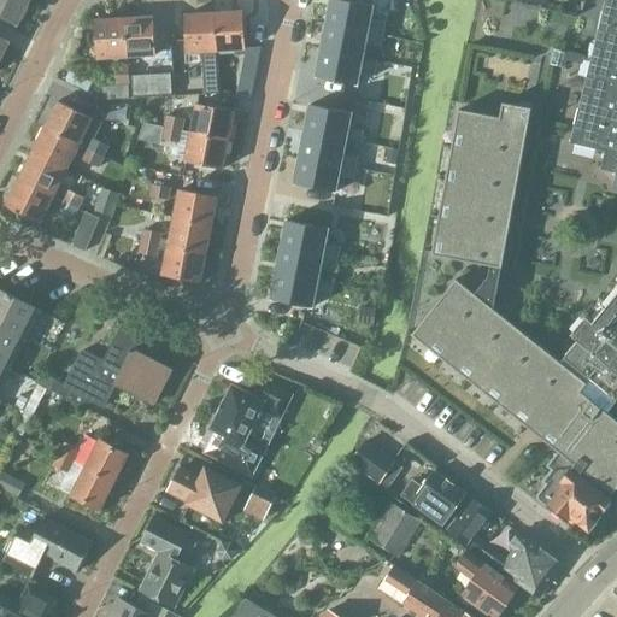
[(28,0),(0,0),(0,18),(16,25),(28,0)]
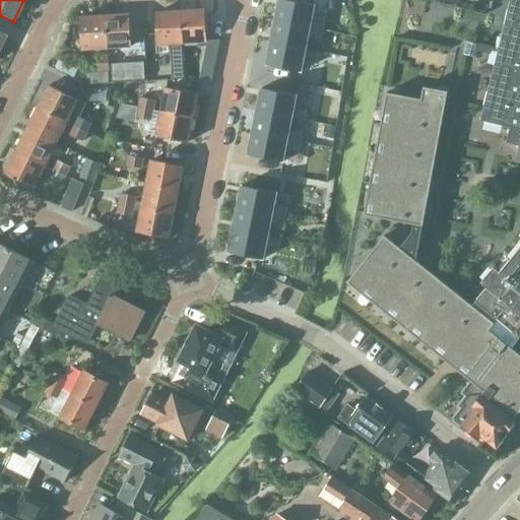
[(325,20),(313,17),(315,5),(287,0),(279,0),(276,15),(275,21),(323,30),(325,20)]
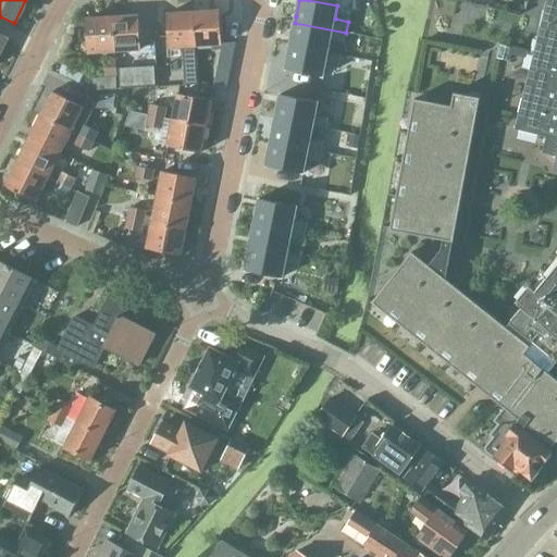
[(556,0),(546,0),(516,130),(547,138),(543,153),(556,157),(554,171),(556,172),(556,264),(536,289),(531,285),(517,302),(523,308),(510,323),(556,361),(556,0)]
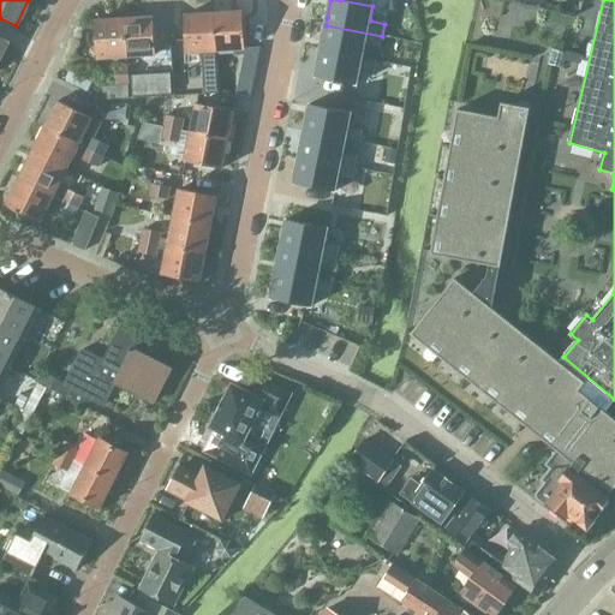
[(243,12),(214,13),(216,51),(234,49),(236,54),(245,54),(242,70),(255,72),(260,48),(245,48),(243,12)]
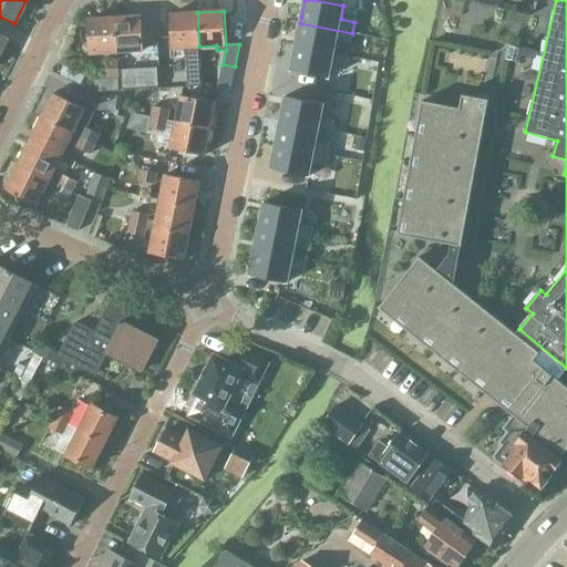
[(197,12),(169,13),(172,48),(182,48),(187,61),(188,88),(202,88),(199,47),(197,12)]
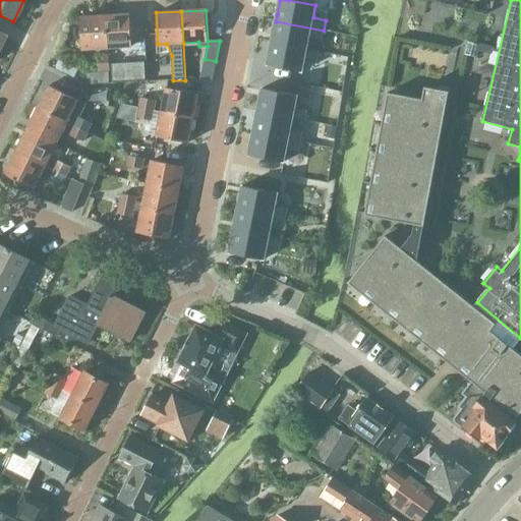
[(129,14),(105,15),(106,47),(131,46),(129,14)]
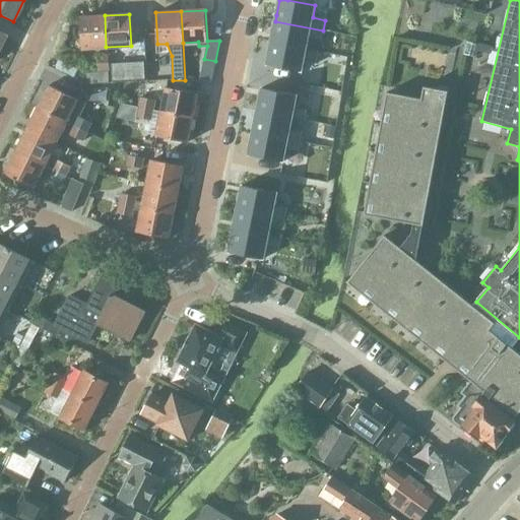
[(106,47),(105,15),(80,16),(82,48),(106,47)]
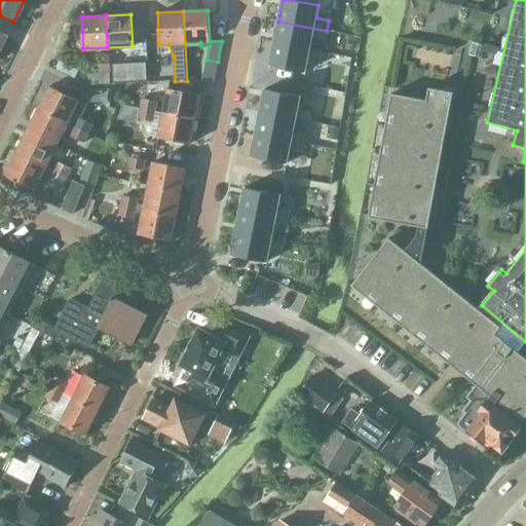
[(274,40),(274,43),(309,50),(310,49),(312,39),(325,41),(327,31),(278,22),(274,40)]
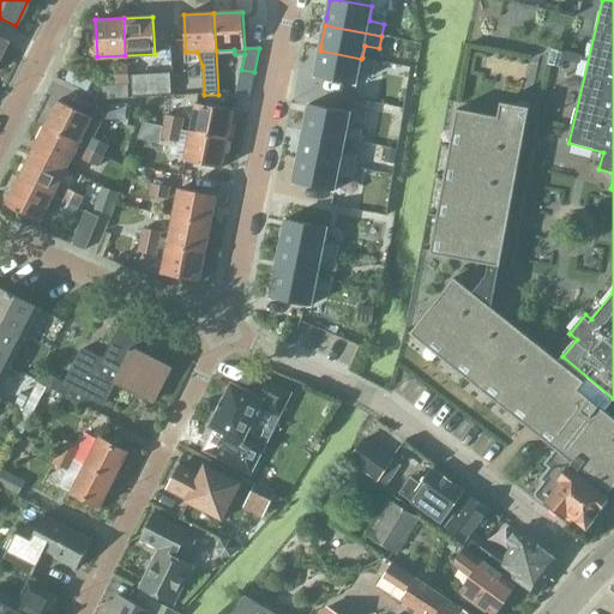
[(359,71),(374,74),(377,60),(362,58),(361,59),(320,50),(315,77),(356,85),(359,71)]
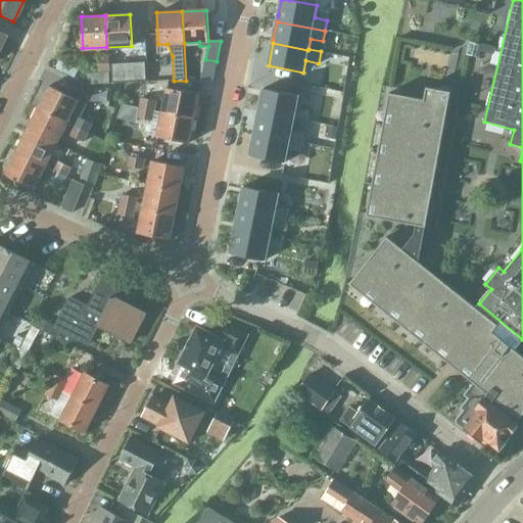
[(109,56),(99,57),(100,74),(110,73),(109,56)]
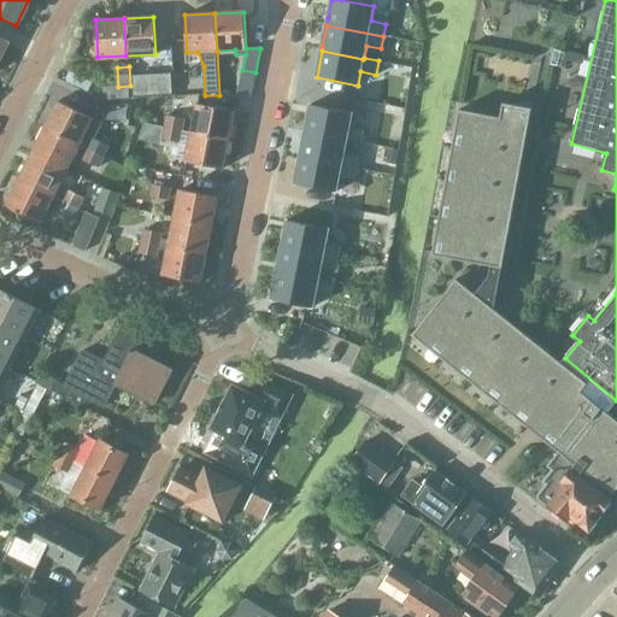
[(171,75),(151,75),(152,95),(172,94),(171,75)]
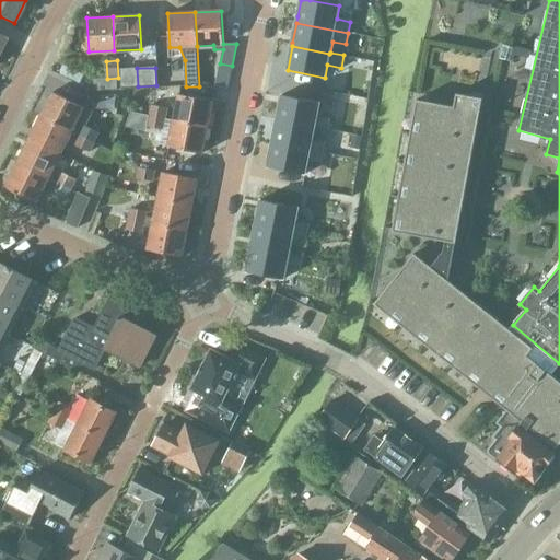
[(94,80),(93,80),(94,91),(118,89),(118,78),(107,79),(94,80)]
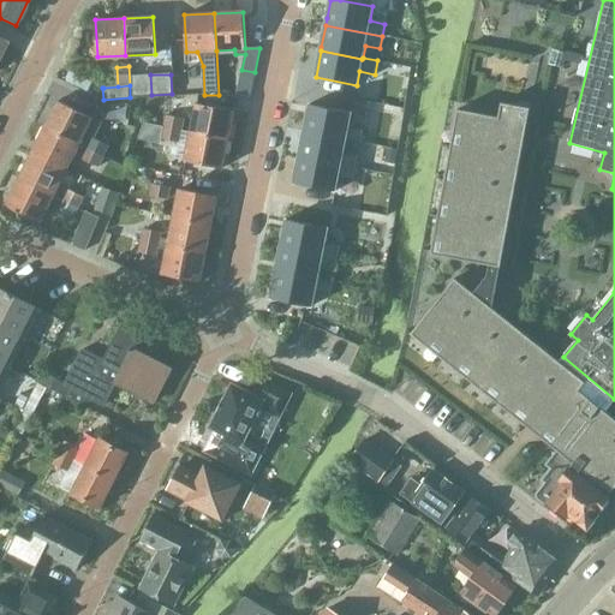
[(417,89),(416,91),(412,109),(412,111),(421,112),(425,91),(417,89)]
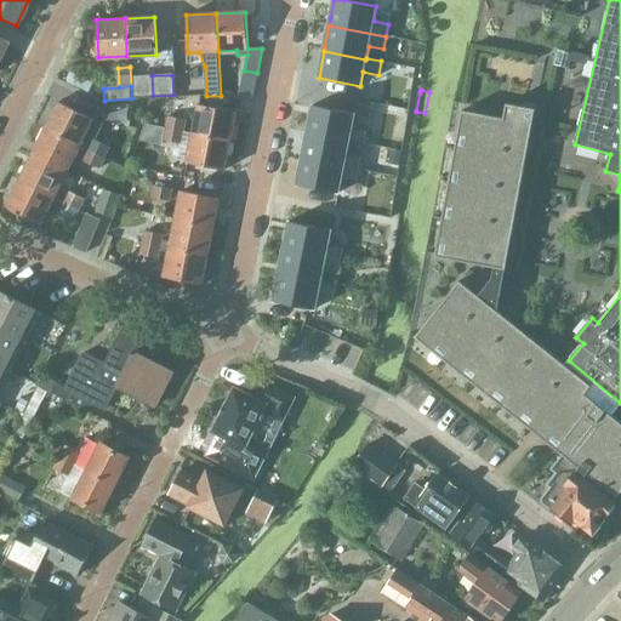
[(60,102),(46,129),(79,144),(78,146),(87,151),(106,159),(112,148),(97,141),(104,124),(92,118),(92,119),(60,102)]
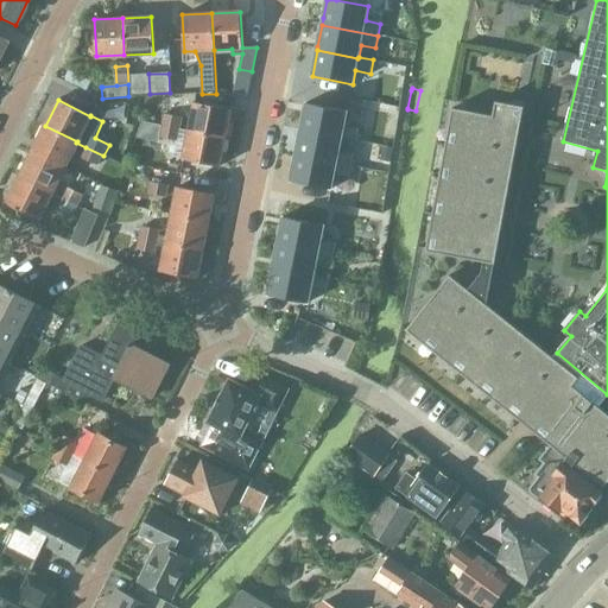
[(195,102),(189,131),(225,138),(230,109),(195,102)]
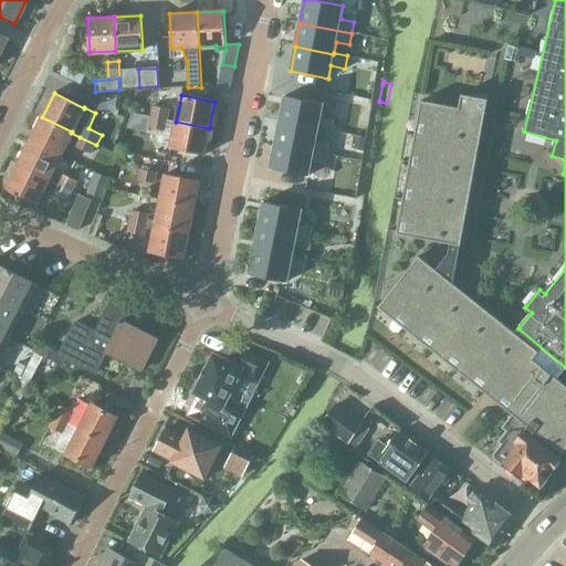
[(397,234),(450,244),(461,247),(489,100),(462,95),(459,108),(421,101),(397,234)]
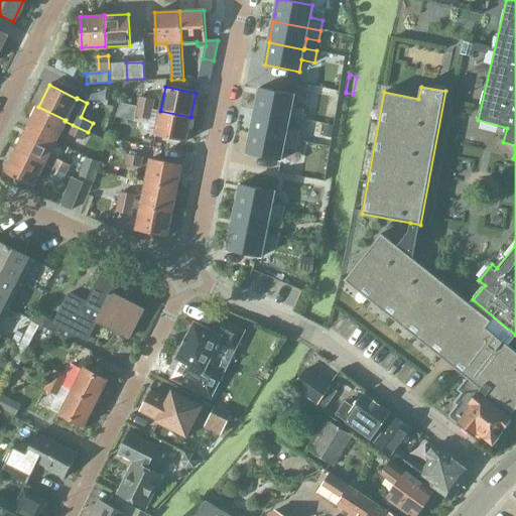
[(292,107),(294,95),(260,88),(255,110),(290,117),(290,118),(302,121),(305,109),(292,107)]
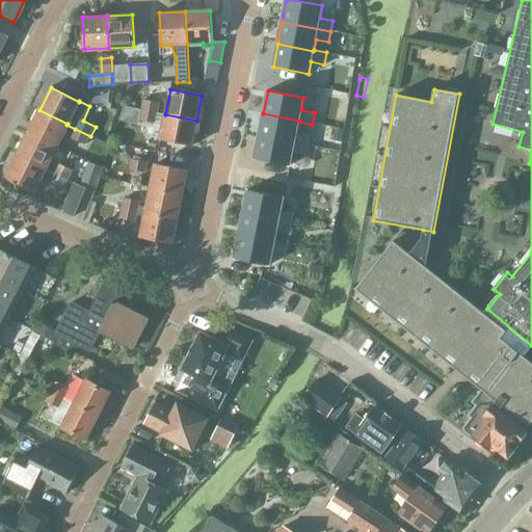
[(143,100),(141,110),(158,113),(161,103),(144,101),(143,100)]
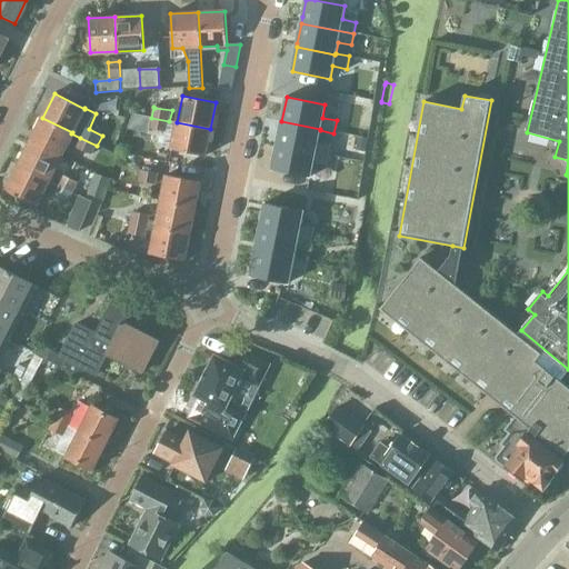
[(42,118),(31,141),(60,157),(71,133),(72,132),(42,118)]
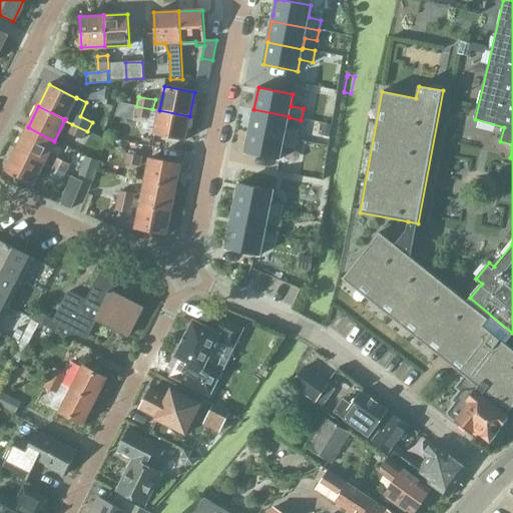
[(136,106),(134,116),(150,119),(152,109),(136,106)]
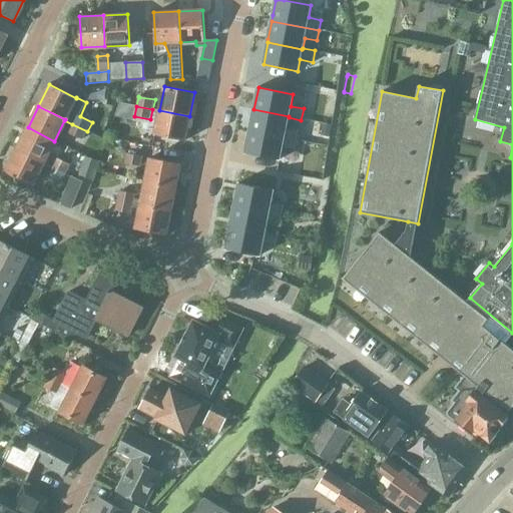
[(253,110),(249,130),(297,140),(299,130),(287,127),(289,117),(289,116),(253,109),(253,110)]
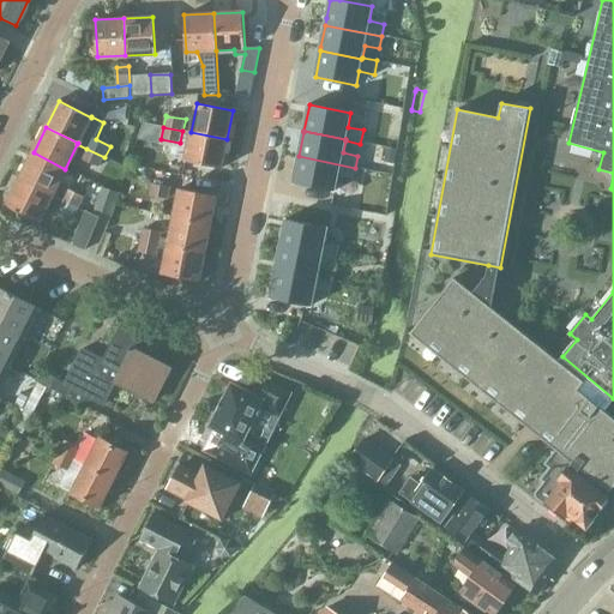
[(222,167),(227,139),(191,132),(185,160),(222,167)]
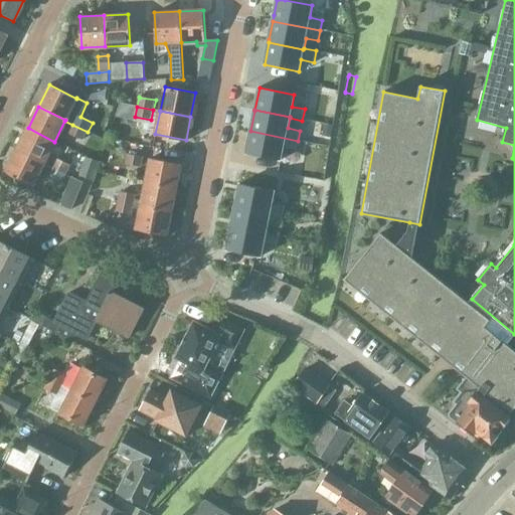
[(325,124),(322,136),(331,138),(333,126),(325,124)]
